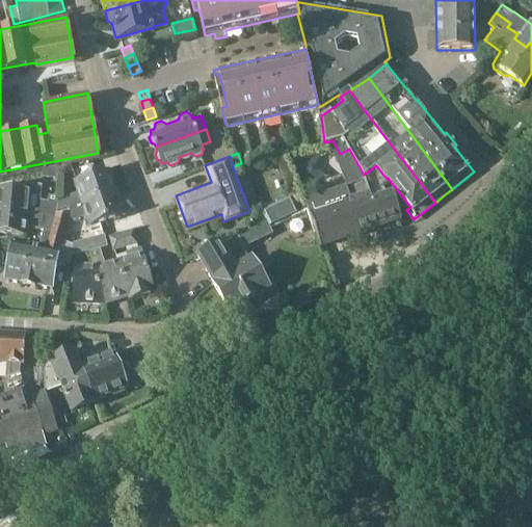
[(71,163),(58,165),(58,177),(75,175),(71,163)]
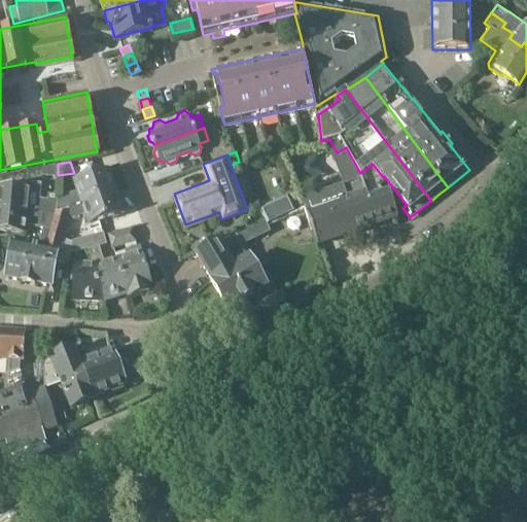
[(41,165),(41,173),(57,174),(57,163),(41,165)]
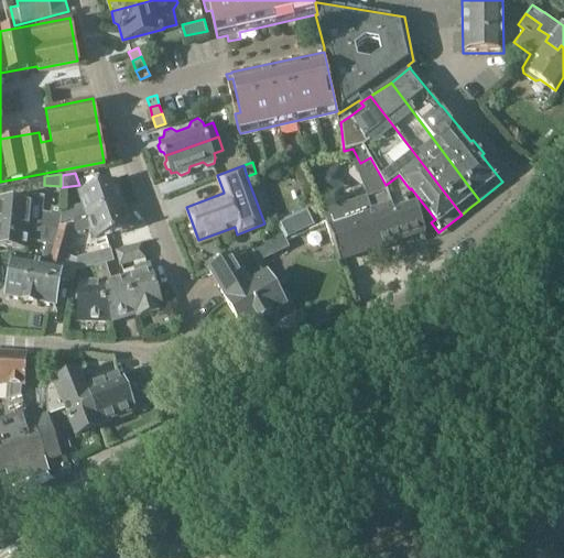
[(77,211),(79,216),(79,217),(123,201),(120,193),(121,189),(119,182),(116,181),(115,177),(79,189),(86,209),(77,211)]
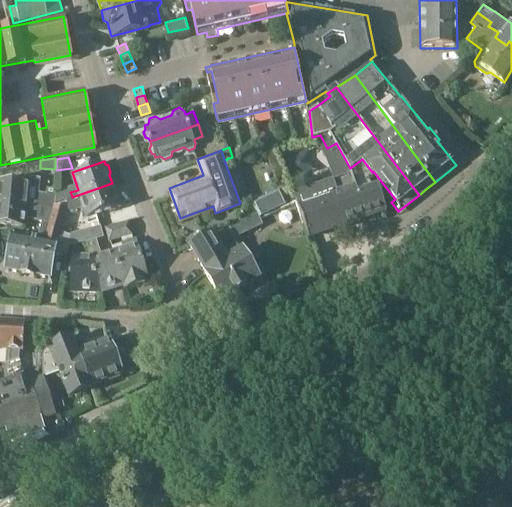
[(351,171),(300,188),(294,190),(309,234),(387,207),(378,184),(358,191),(351,171)]
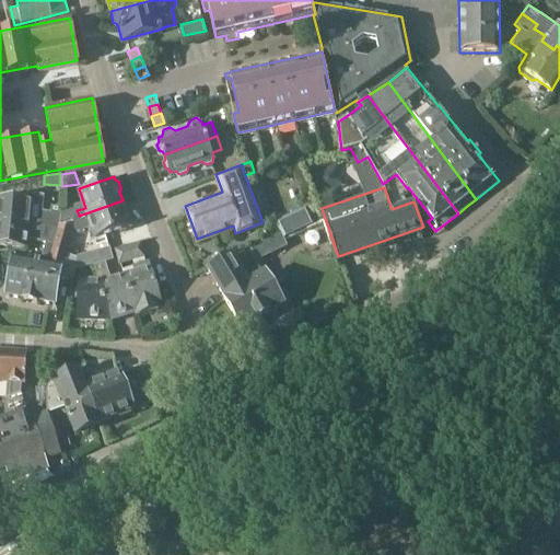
[(26,199),(0,196),(0,218),(38,222),(58,227),(60,210),(42,209),(43,193),(27,192),(26,199)]
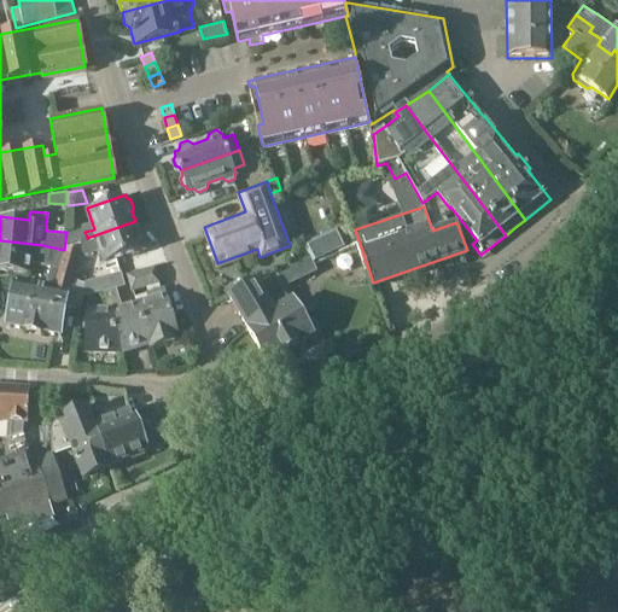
[(85,254),(100,249),(105,261),(144,248),(144,245),(144,242),(141,232),(138,231),(135,221),(87,238),(87,237),(80,239),(85,254)]
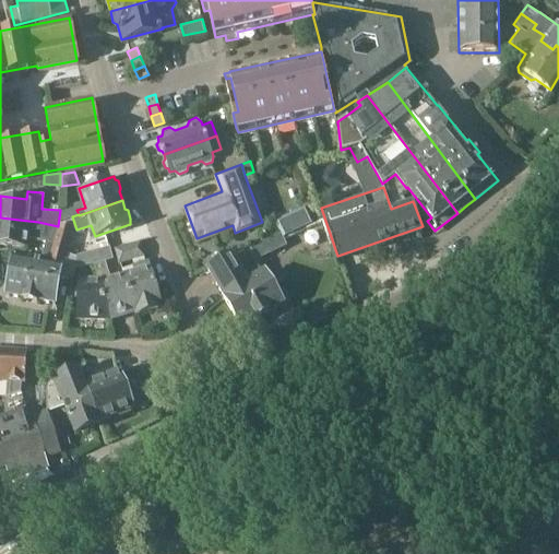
[(274,219),(280,231),(282,235),(283,235),(314,221),(306,203),(274,219)]
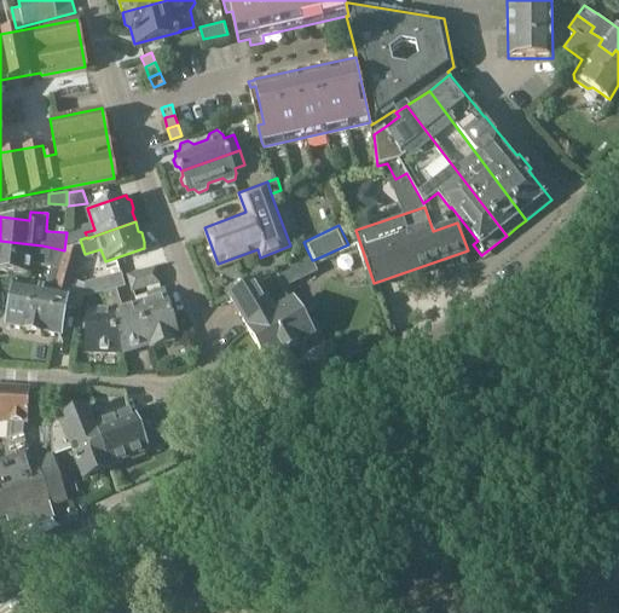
[(0,267),(29,270),(30,260),(50,265),(45,284),(55,287),(57,273),(64,250),(42,246),(0,241),(0,267)]
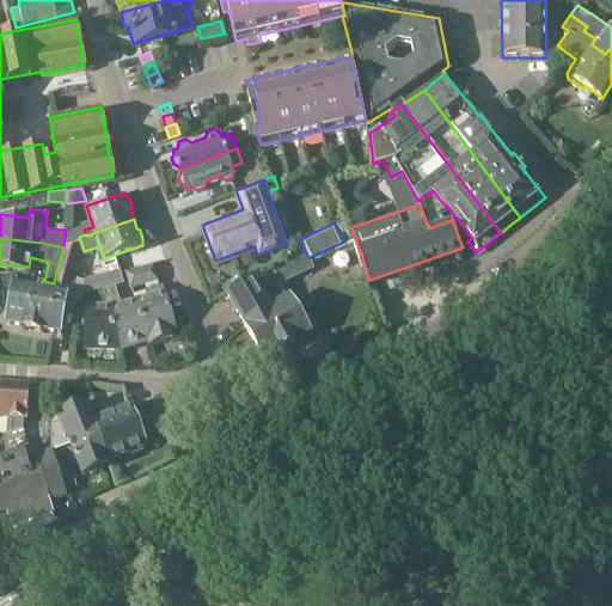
[(65,242),(63,248),(56,270),(72,273),(74,275),(83,248),(65,242)]
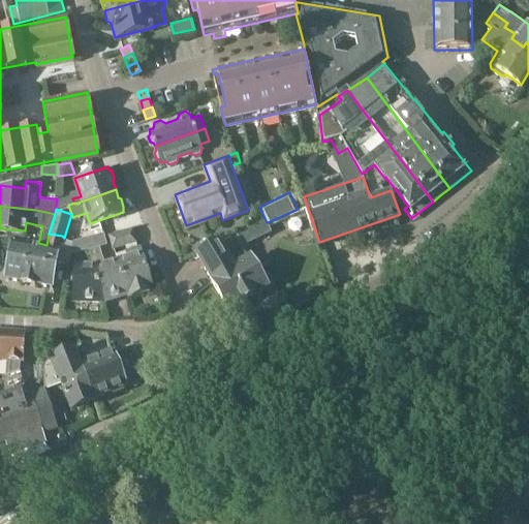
[(271,230),(268,222),(267,222),(265,218),(220,239),(219,237),(194,251),(227,310),(270,285),(251,252),(249,253),(243,243),(271,230)]
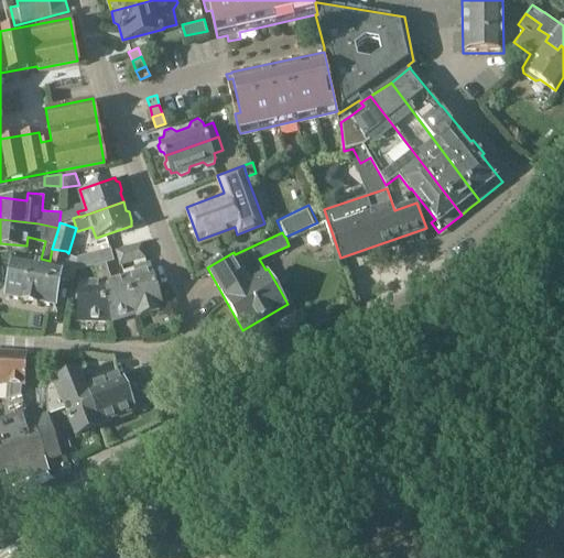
[(133,260),(145,256),(145,255),(141,241),(116,249),(119,263),(122,262),(133,260)]
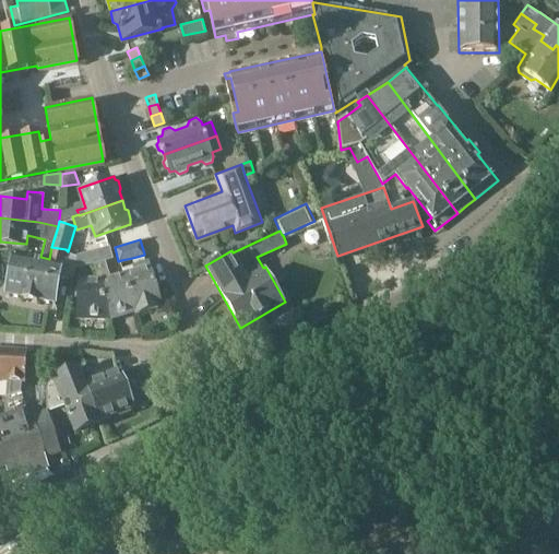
[(109,244),(91,249),(94,262),(97,277),(109,316),(135,308),(123,272),(110,277),(105,258),(113,256),(109,244)]
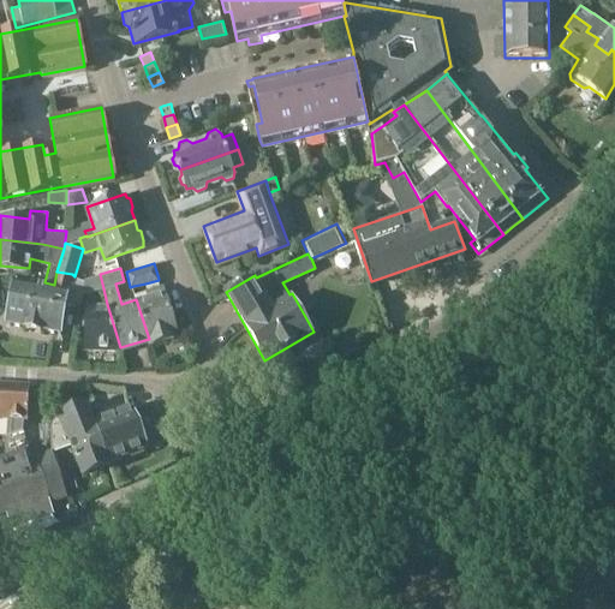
[(60,330),(66,302),(81,304),(83,293),(85,280),(84,280),(75,276),(57,272),(54,285),(45,282),(16,278),(7,320),(25,323),(25,326),(40,328),(41,327),(60,330)]
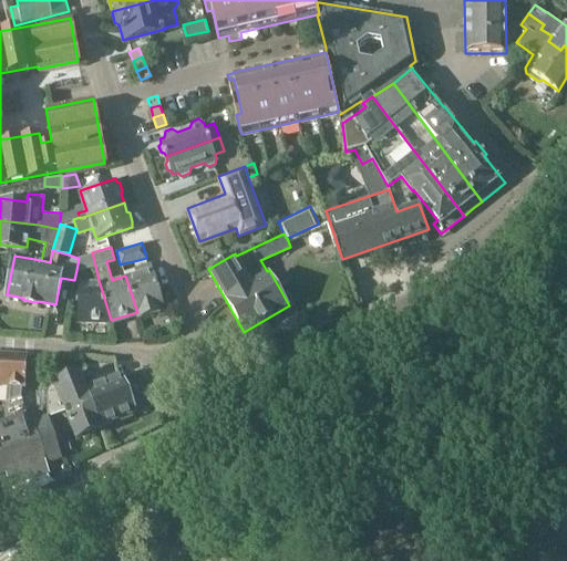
[(79,258),(76,270),(95,266),(92,252),(79,256),(78,258),(79,258)]
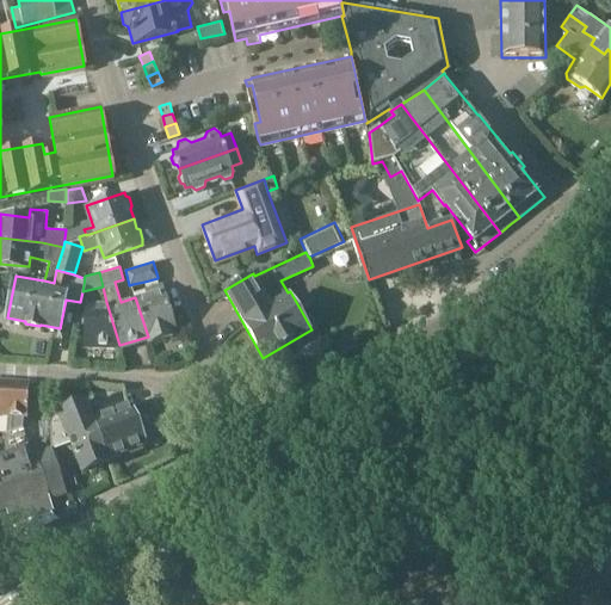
[(158,278),(144,282),(146,286),(134,290),(135,297),(148,337),(149,340),(173,333),(172,328),(177,328),(161,282),(159,283),(158,278)]
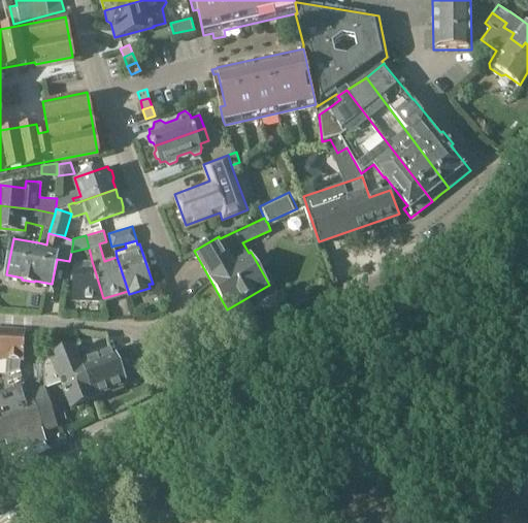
[(73,297),(103,298),(92,261),(75,260),(73,297)]
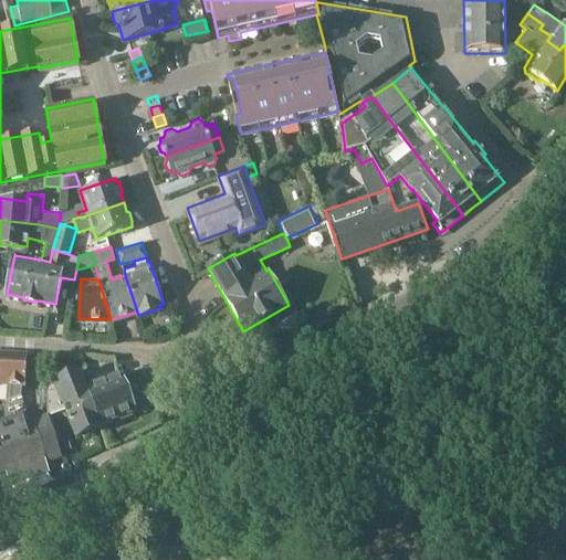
[(0,381),(8,382),(7,399),(21,394),(21,382),(25,382),(28,352),(0,350),(0,381)]
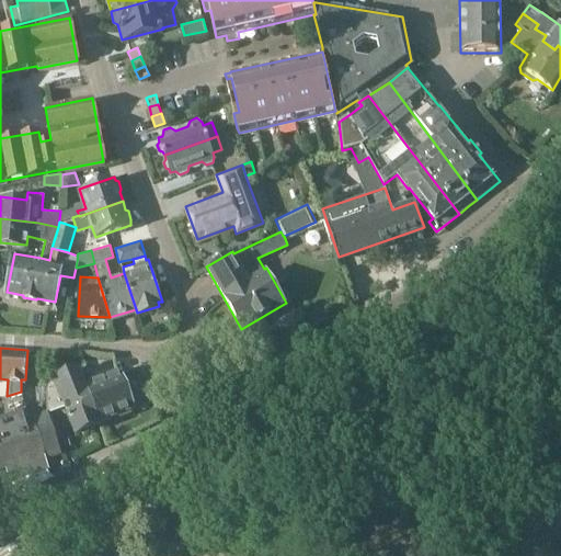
[(117,366),(117,353),(93,352),(93,365),(117,366)]
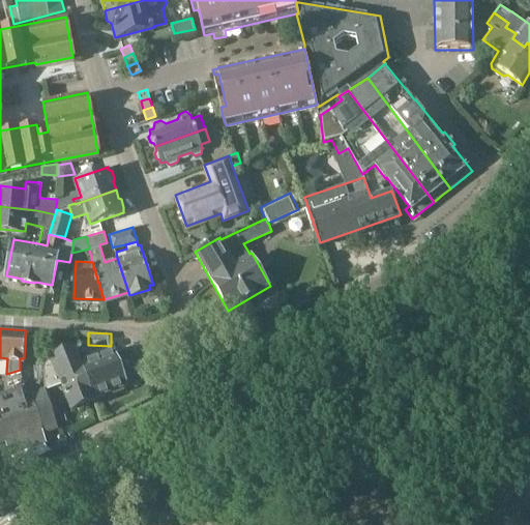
[(72,344),(74,348),(76,351),(77,352),(80,351),(84,350),(81,342),(72,344)]
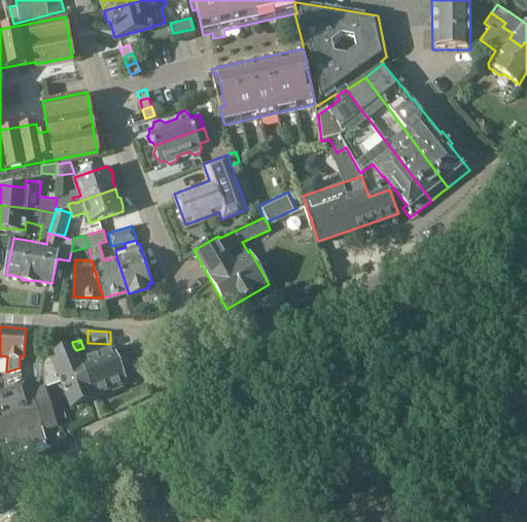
[(44,385),(62,379),(71,406),(75,404),(75,405),(78,406),(82,404),(84,402),(84,401),(94,396),(93,394),(76,350),(75,349),(73,346),(67,348),(64,341),(55,345),(57,352),(43,357),(44,385)]
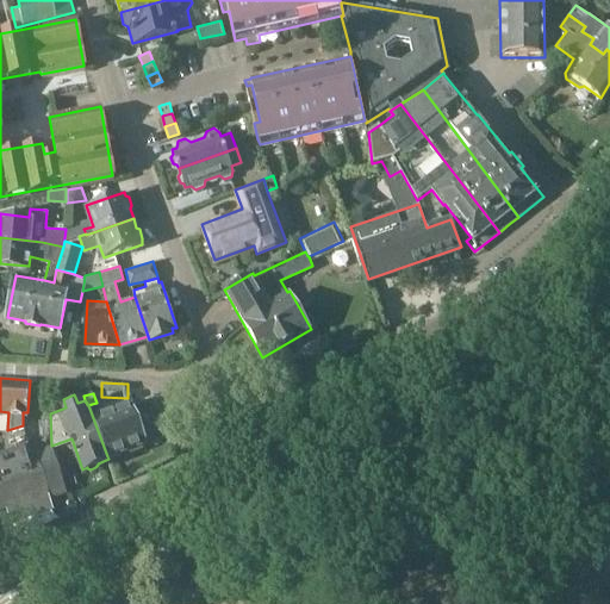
[(92,404),(88,405),(107,456),(129,448),(130,452),(143,447),(142,443),(145,442),(131,404),(101,416),(97,403),(92,404)]
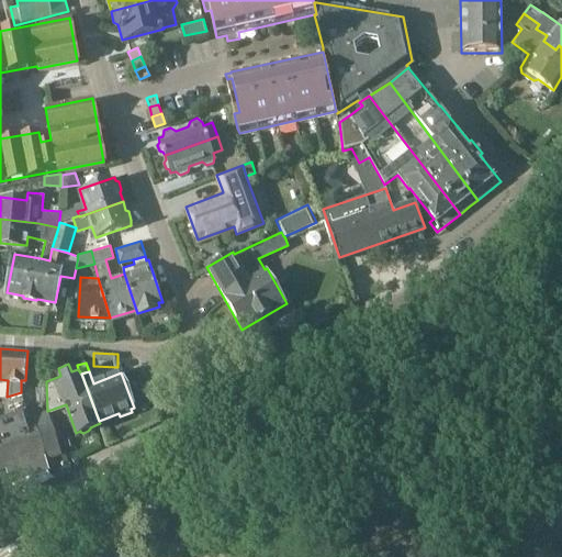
[(0,466),(4,465),(7,471),(45,457),(60,452),(46,410),(30,415),(26,407),(25,407),(21,392),(7,397),(2,398),(7,413),(0,414),(0,466)]
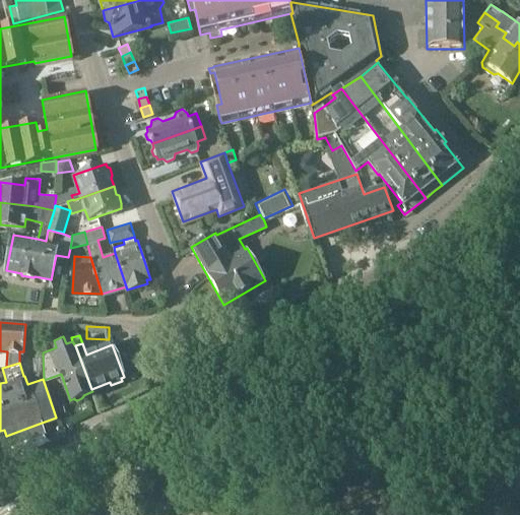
[(61,399),(51,402),(55,413),(65,410),(61,399)]
